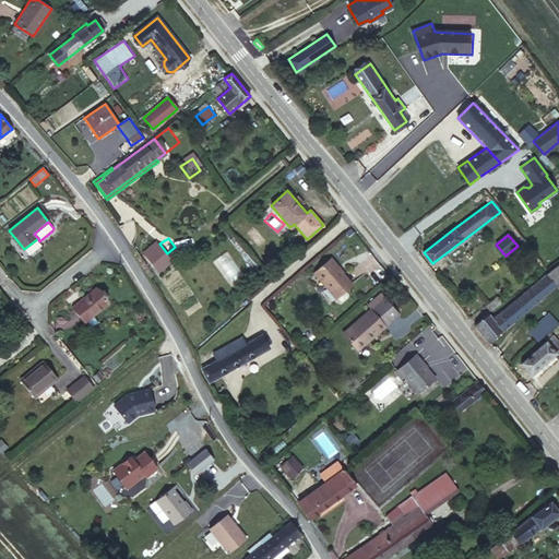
[(164,253),(156,244),(144,253),(152,263),(164,253)]
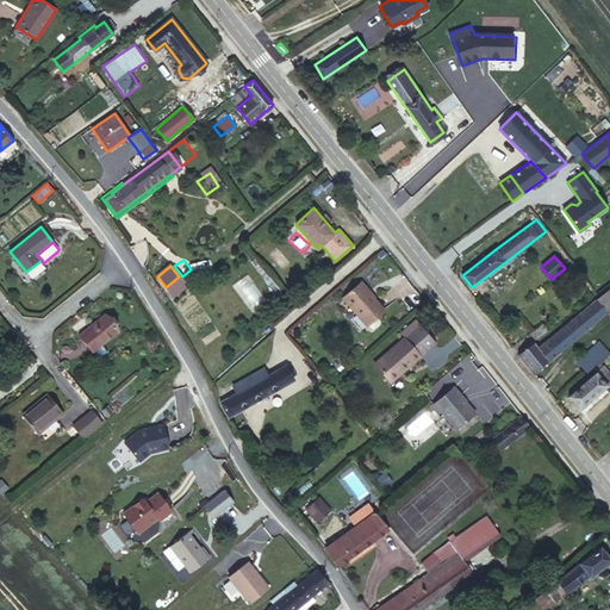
[(186,284),(179,277),(166,287),(172,294),(186,284)]
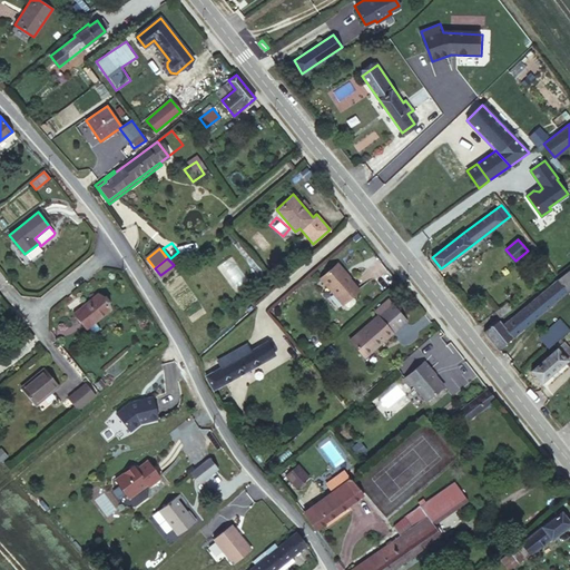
[(345,273),(337,264),(321,277),(334,293),(333,293),(343,304),(344,304),(352,296),(359,290),(344,273),(345,273)]
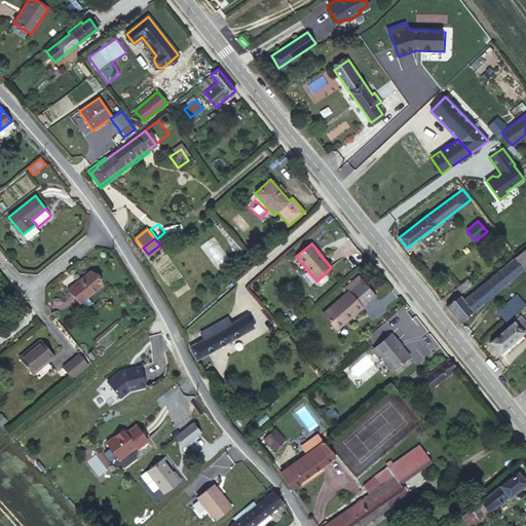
[(525,269),(525,268),(525,249),(516,257),(525,269)]
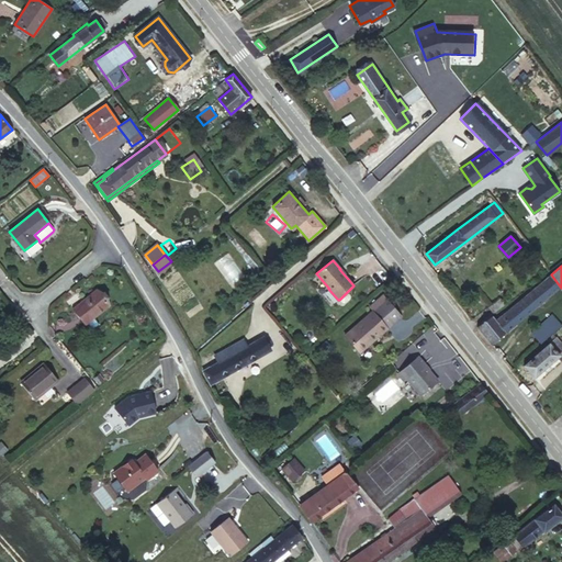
[(536,288),(546,299),(559,288),(549,276),(536,288)]
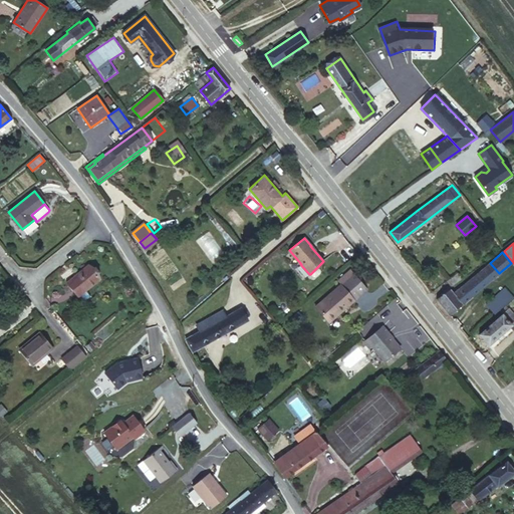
[(437,299),(450,314),(499,273),(490,263),(454,293),(450,288),(437,299)]
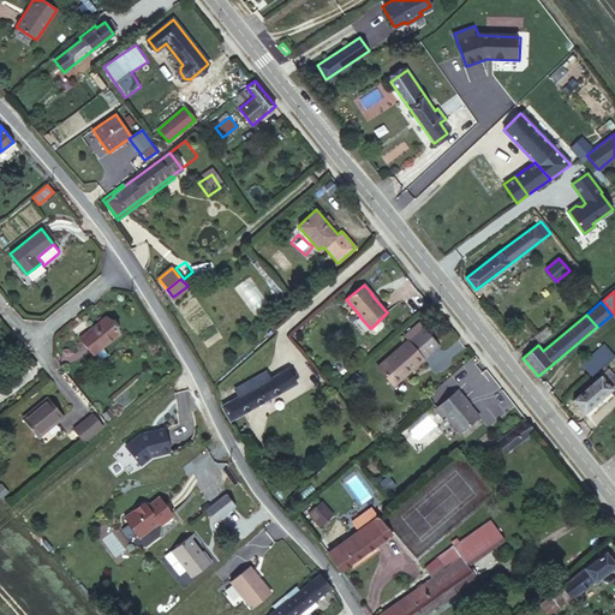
[(82,341),(88,347),(93,354),(119,333),(105,317),(79,338),(82,341)]
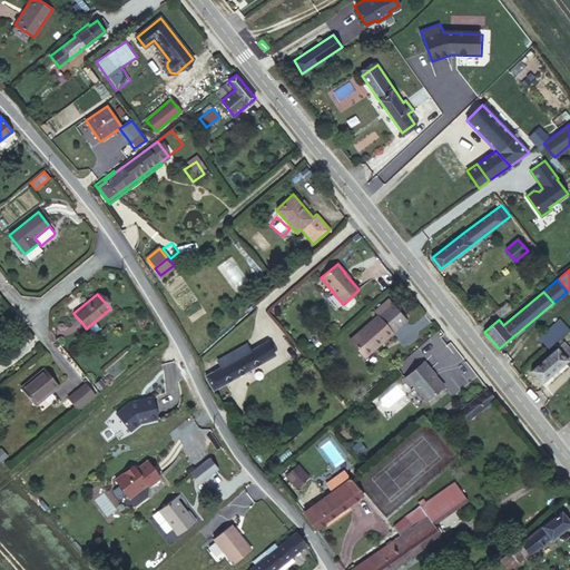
[(352,296),(344,304),(346,307),(350,307),(355,303),(355,300),(352,296)]
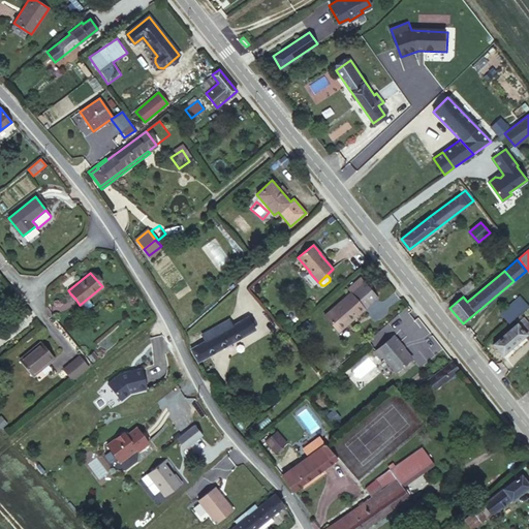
[(356,287),(363,282),(360,278),(348,288),(351,292),(356,287)]
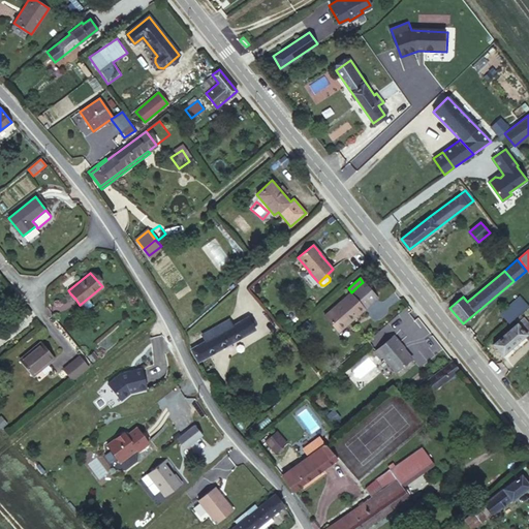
[(460,288),(464,294),(475,286),(471,281),(460,288)]
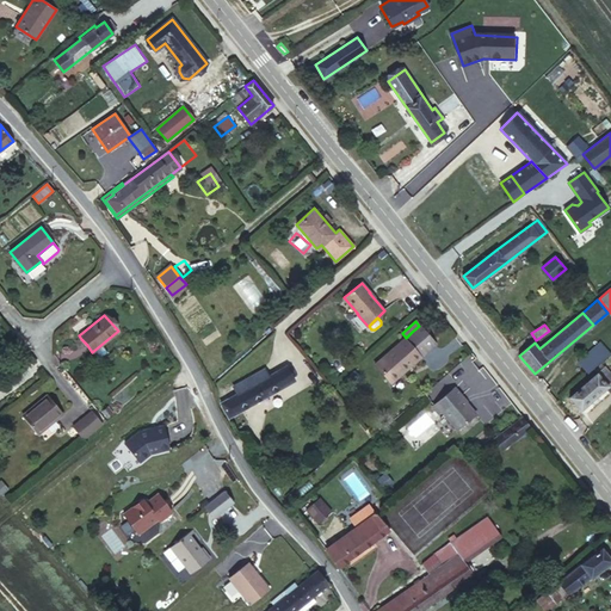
[(419,326),(412,332),(427,351),(436,344),(419,326)]
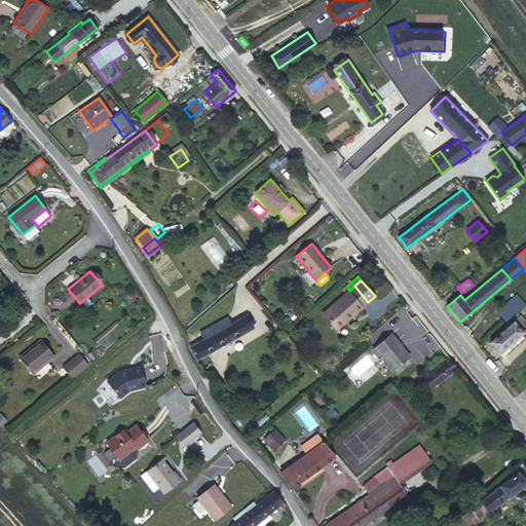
[(368,302),(354,286),(349,291),(323,314),(335,328),(344,318),(346,321),(368,302)]
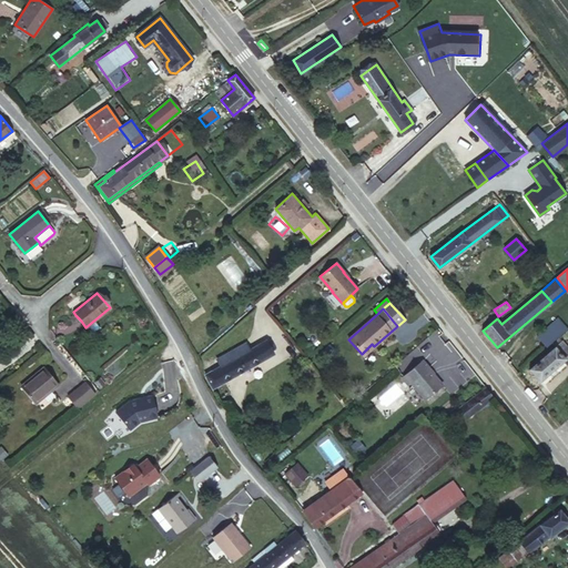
[(73,325),(81,321),(75,315),(70,320),(73,325)]
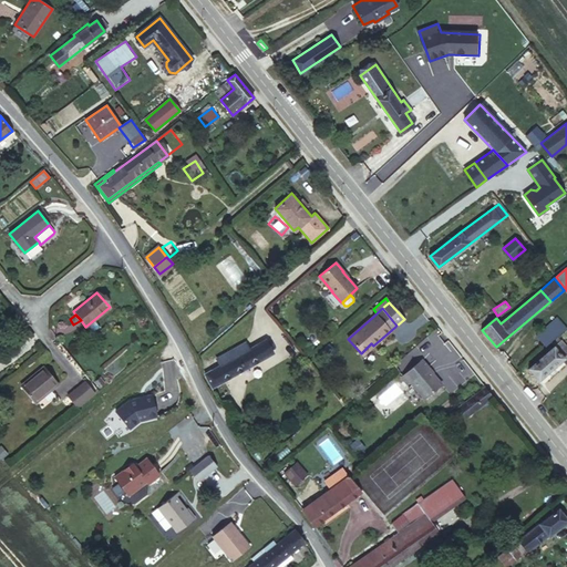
[(555,319),(542,331),(552,341),(565,330),(555,319)]
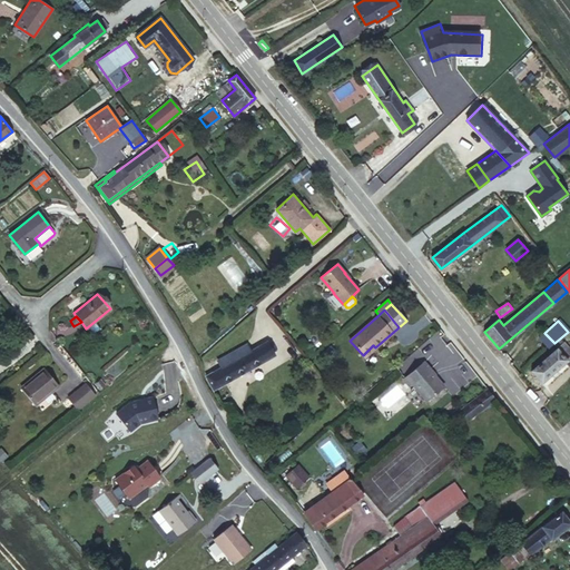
[(554,343),(544,333),(539,337),(549,349),(554,343)]
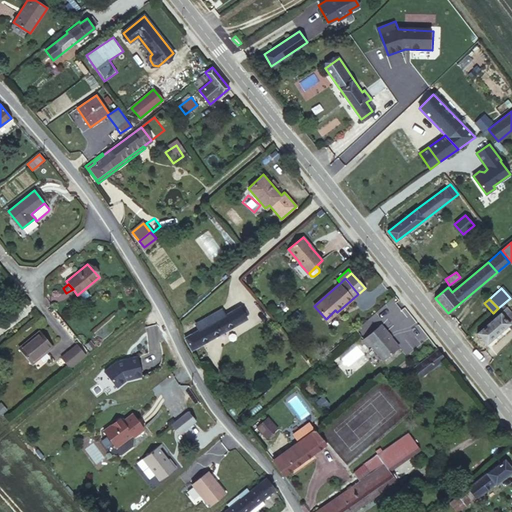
[(214,321),(211,315),(195,324),(199,330),(185,338),(191,350),(246,319),(240,307),(225,315),(214,321)]
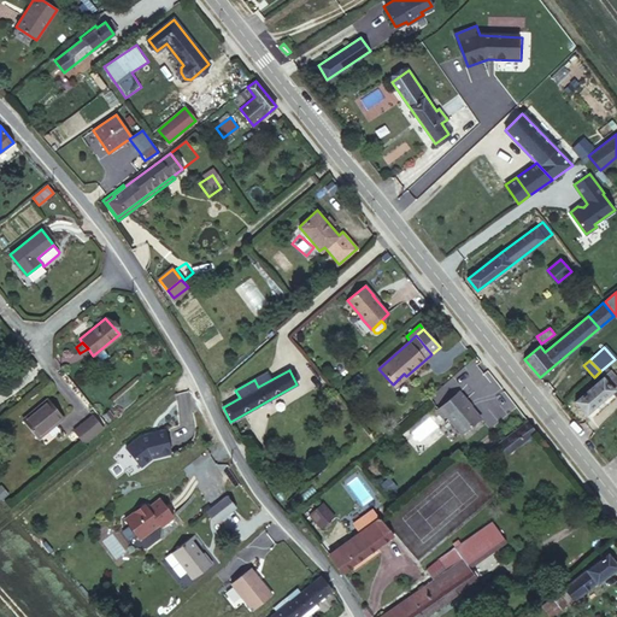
[(616,378),(610,371),(603,377),(575,401),(587,415),(616,387),(616,378)]
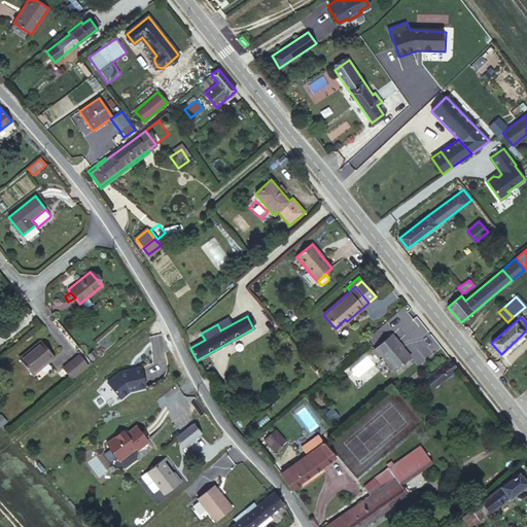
[(229,318),(217,324),(220,330),(232,324),(229,318)]
